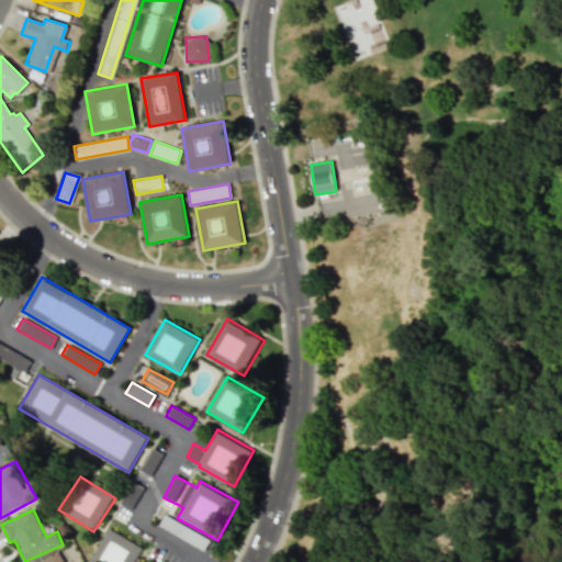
[(89,561),(88,561),(108,528),(142,548),(133,561),(89,561)]
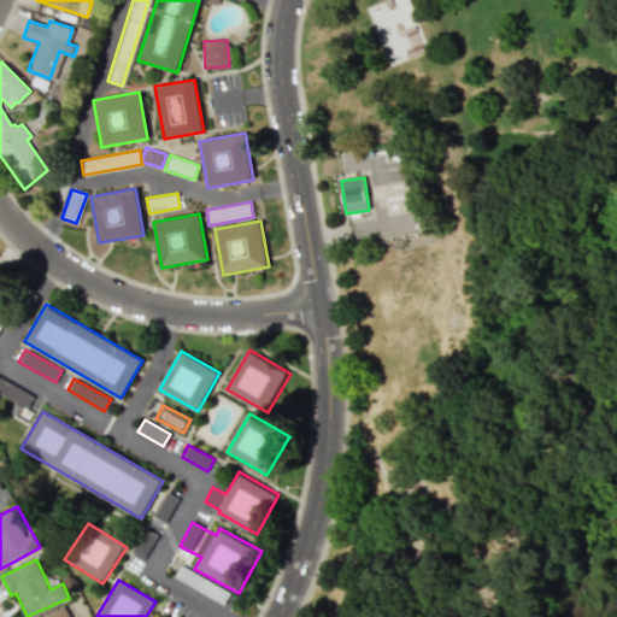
[(74,616),(68,604),(42,616),(74,616)]
